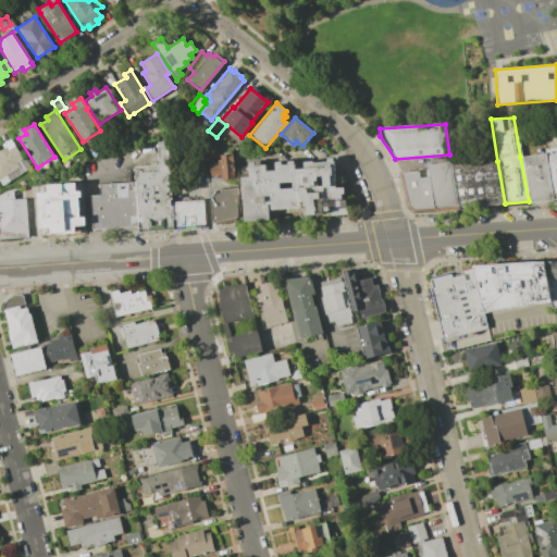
[(0,184),(0,150),(3,148),(0,144),(9,138),(28,168),(1,186),(0,184)]
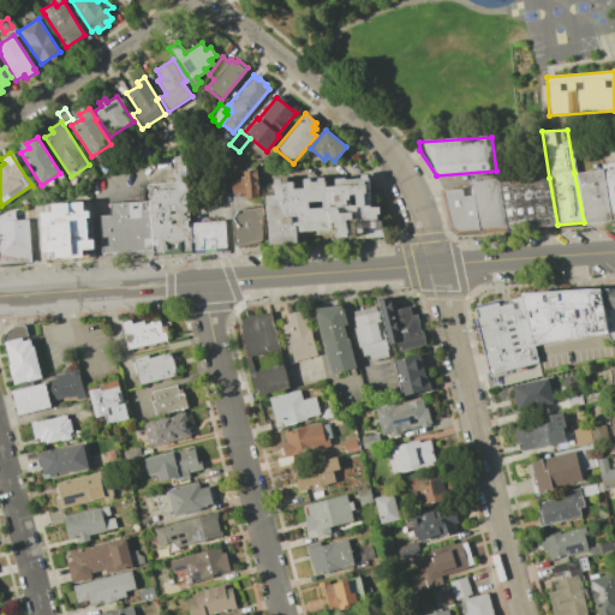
[(193,251),(154,254),(153,249),(149,202),(148,185),(175,183),(174,159),(185,155),(187,183),(191,224),(193,251)]
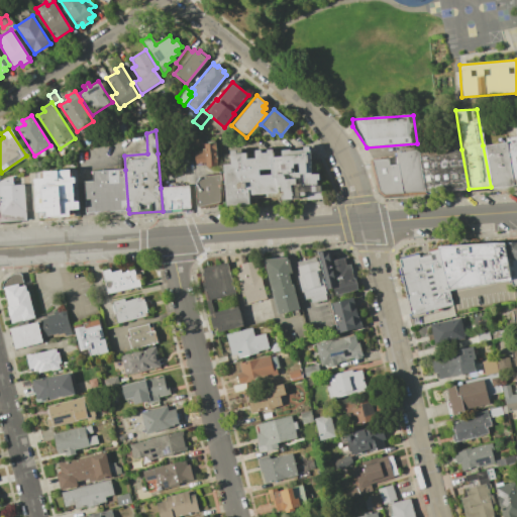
[(516,185),(513,186),(505,141),(504,137),(515,136),(514,131),(516,130),(516,185)]
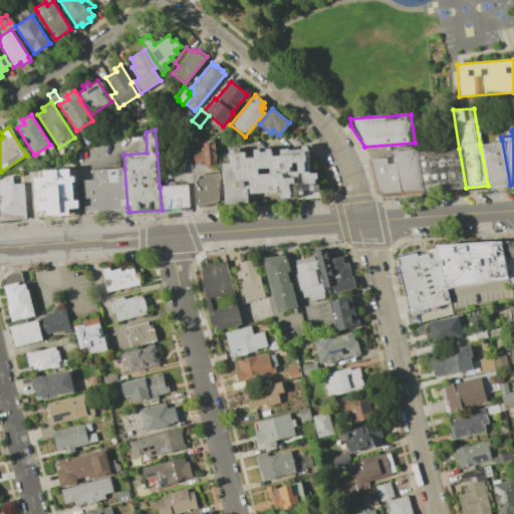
[(510,185),(488,186),(480,145),(502,141),(510,185)]
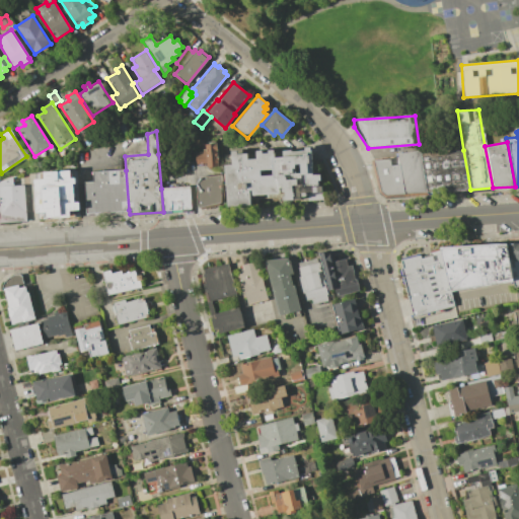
[(201,152),(201,149),(204,148),(204,144),(216,143),(217,166),(206,167),(205,164),(195,164),(194,152),(201,152)]
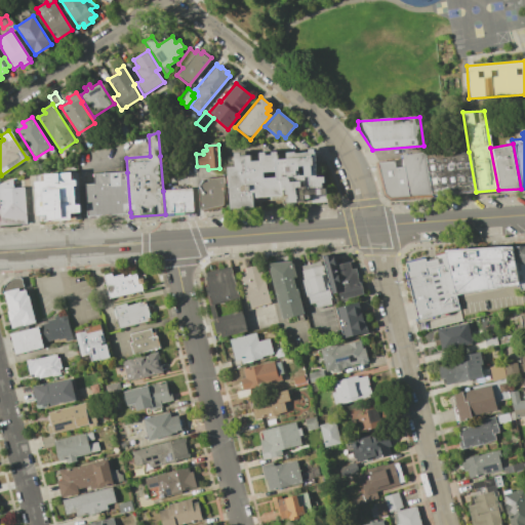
[(229,208),(252,207),(252,200),(285,199),(285,203),(310,202),(310,203),(326,202),(325,195),(325,188),(321,188),(320,183),(323,183),(323,176),(315,176),(313,149),(307,149),(308,152),(293,153),(293,152),(285,152),(285,158),(276,159),(276,151),(270,152),(270,155),(265,155),(265,152),(257,153),(257,160),(249,161),(249,155),(239,155),(239,153),(233,153),(234,166),(227,167),(229,208)]
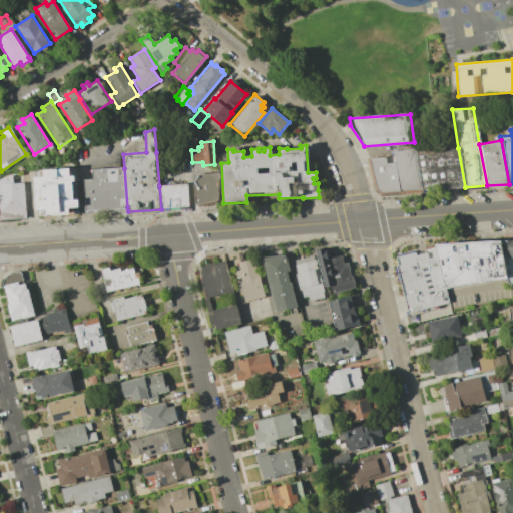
[(421,190),(421,192),(380,195),(374,190),(366,158),(369,158),(384,157),(385,163),(394,162),(392,152),(414,148),(414,151),(421,190)]
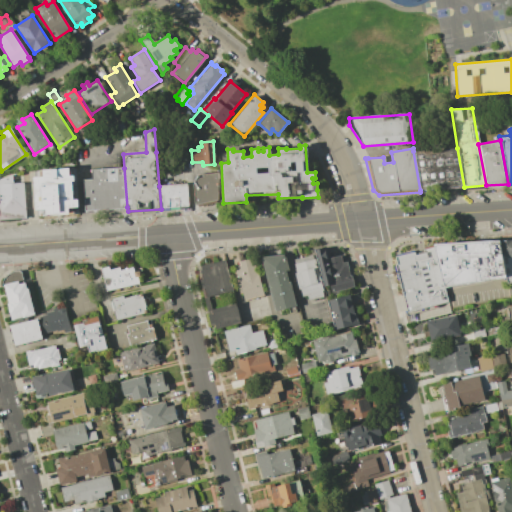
[(464,187),(420,190),(413,151),(457,148),(464,187)]
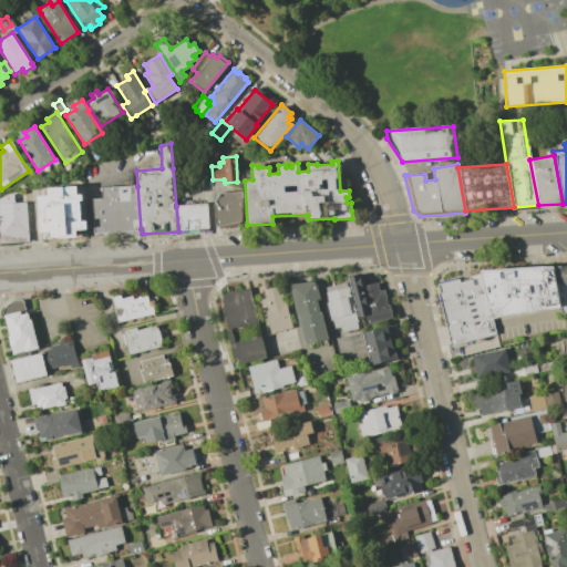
[(81,200),(82,223),(89,222),(89,229),(80,230),(80,237),(42,239),(39,189),(78,187),(83,186),(83,200),(81,200)]
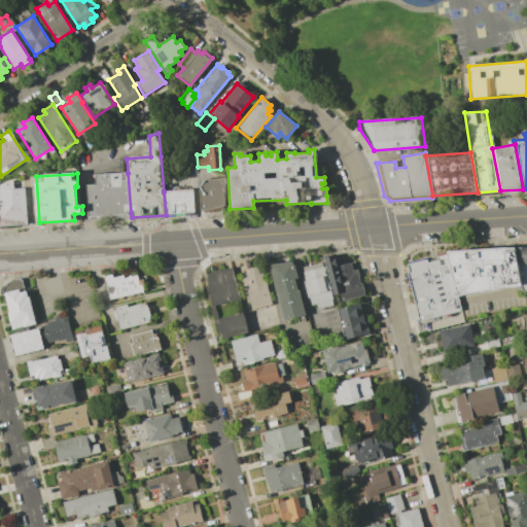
[(131,213),(88,216),(86,186),(96,185),(95,175),(128,173),(131,213)]
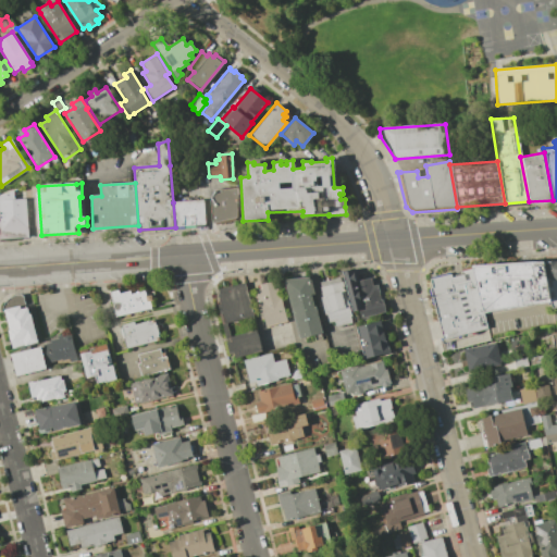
[(212,223),(210,198),(217,189),(237,188),(236,218),(212,223)]
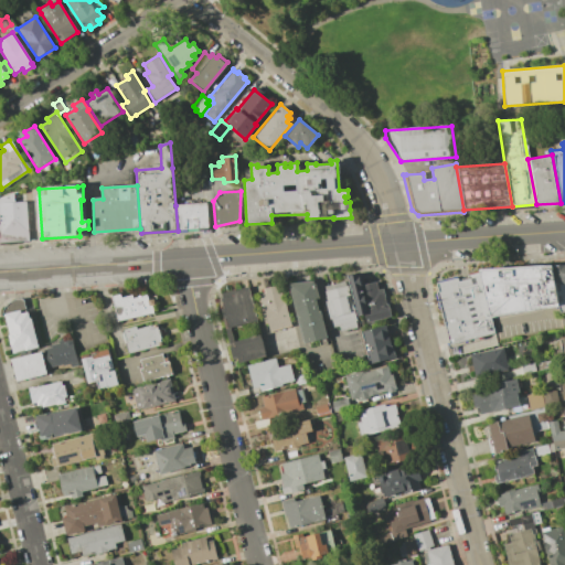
[(0,242),(29,241),(27,202),(14,203),(14,194),(0,199),(0,242)]
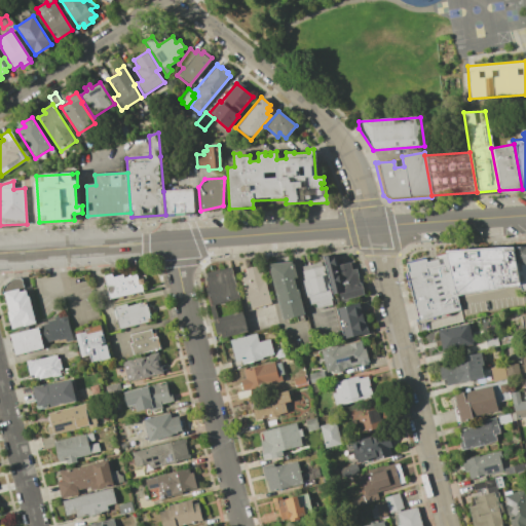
[(165,215),(163,191),(192,189),(193,213),(165,215)]
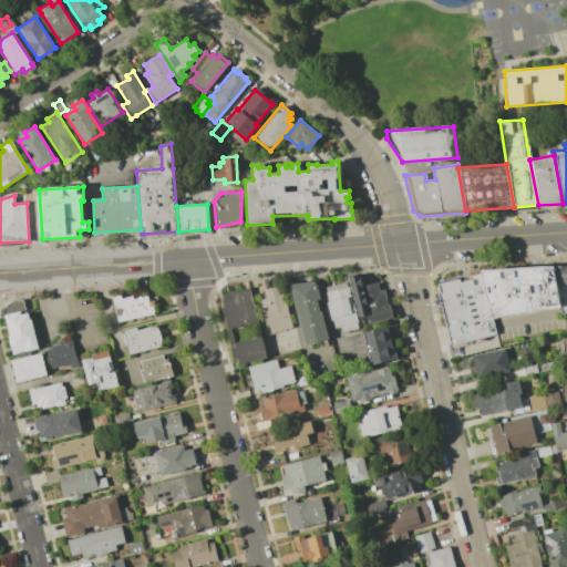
[(553,266),(566,265),(566,312),(560,313),(559,307),(553,266)]
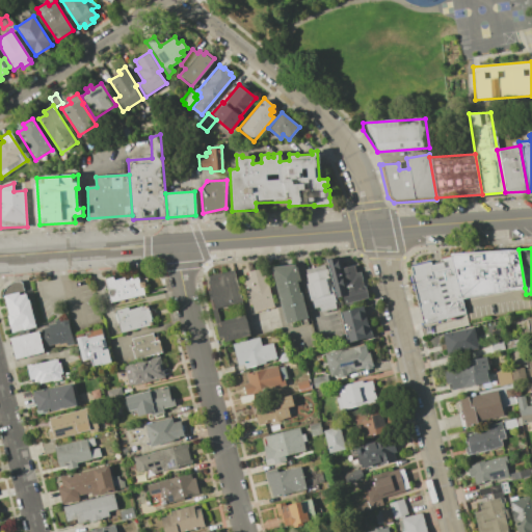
[(525,288),(461,299),(450,256),(450,254),(519,249),(525,288)]
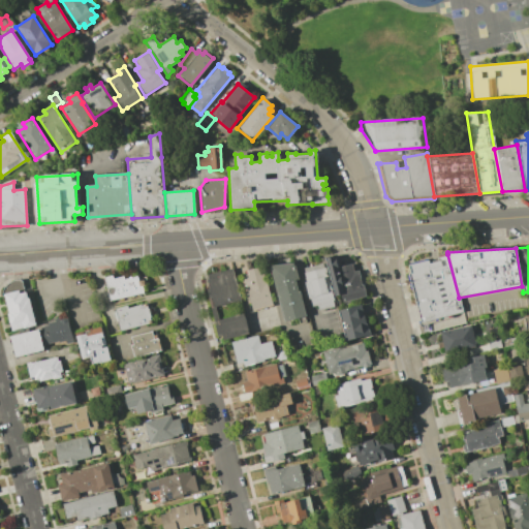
[(407,265),(427,259),(428,263),(437,261),(436,257),(447,254),(459,298),(462,312),(419,322),(407,273),(409,273),(407,265)]
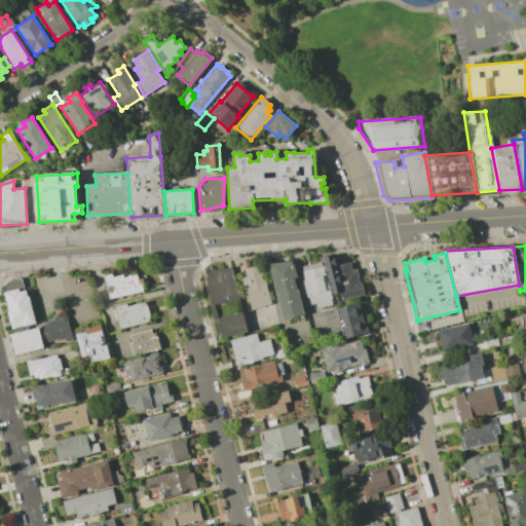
[(335,302),(325,257),(335,255),(337,265),(351,262),(353,269),(357,268),(361,283),(364,283),(366,294),(335,302)]
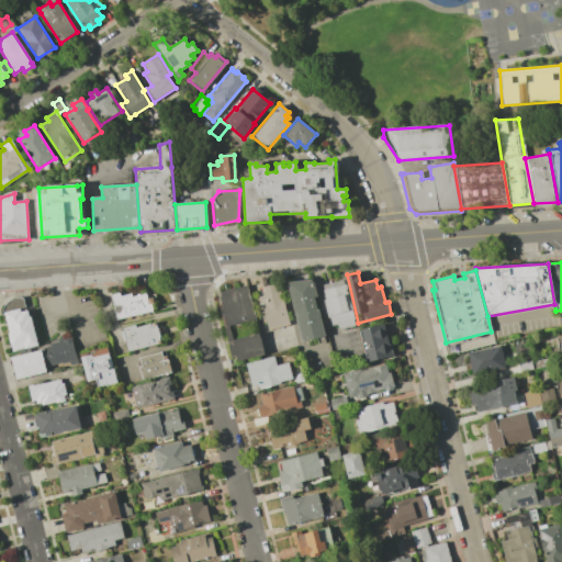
[(323,285),(325,290),(323,290),(325,299),(323,300),(328,318),(330,317),(332,325),(337,324),(338,329),(356,326),(345,279),(323,285)]
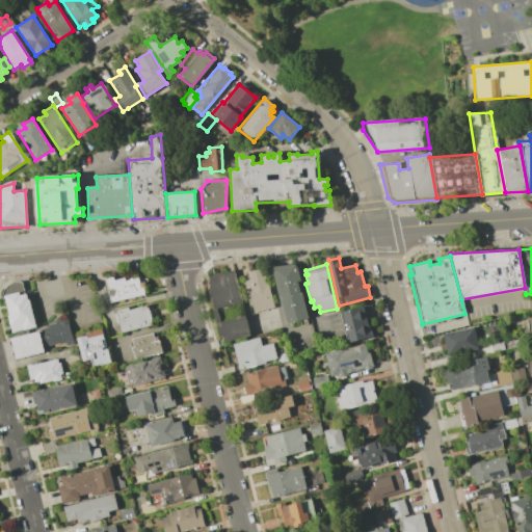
[(272,266),(295,265),(308,317),(287,323),(272,266)]
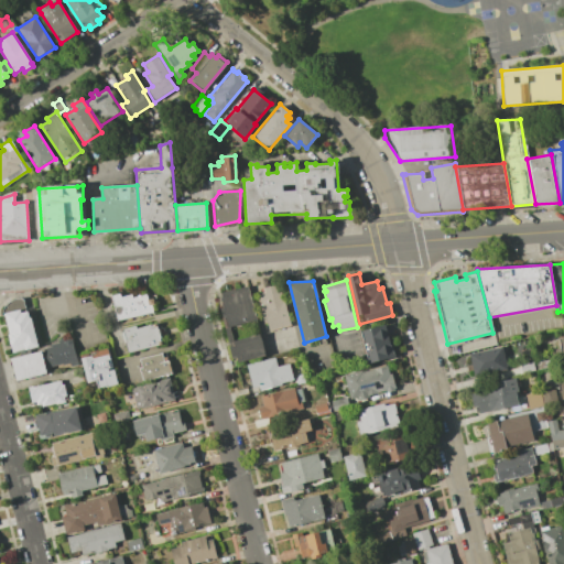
[(258,294),(266,292),(264,288),(280,283),(291,325),(270,331),(268,323),(266,324),(258,294)]
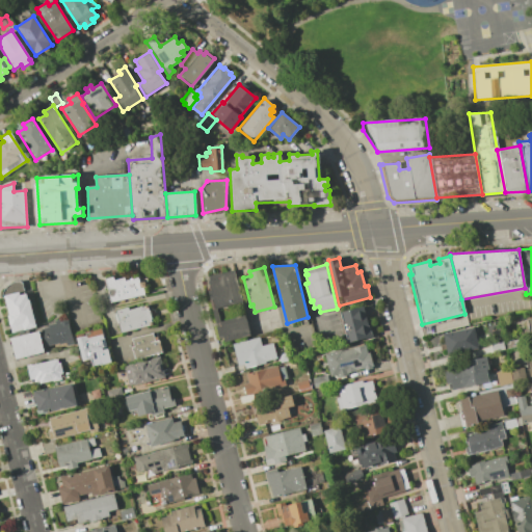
[(235,269),(204,277),(220,343),(250,335),(246,315),(220,322),(216,309),(243,301),(235,269)]
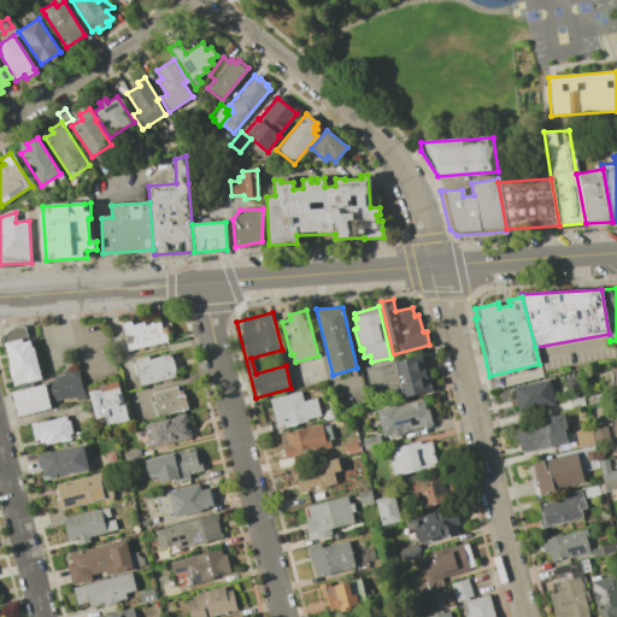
[(121,323),(128,350),(166,340),(163,325),(160,325),(159,321),(145,323),(144,321),(133,323),(131,319),(121,323)]
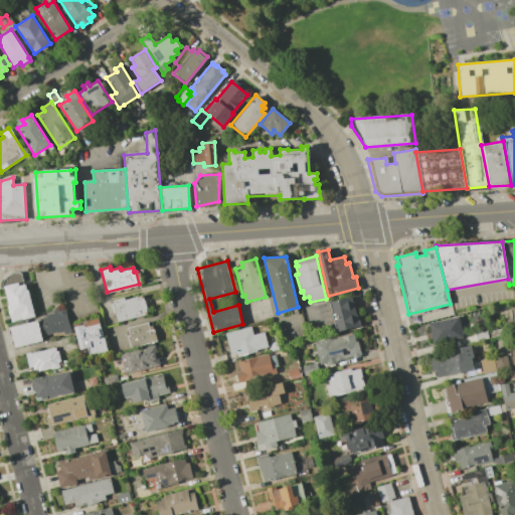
[(34,318),(25,285),(22,286),(19,271),(11,273),(5,276),(1,281),(1,288),(11,324),(34,318)]
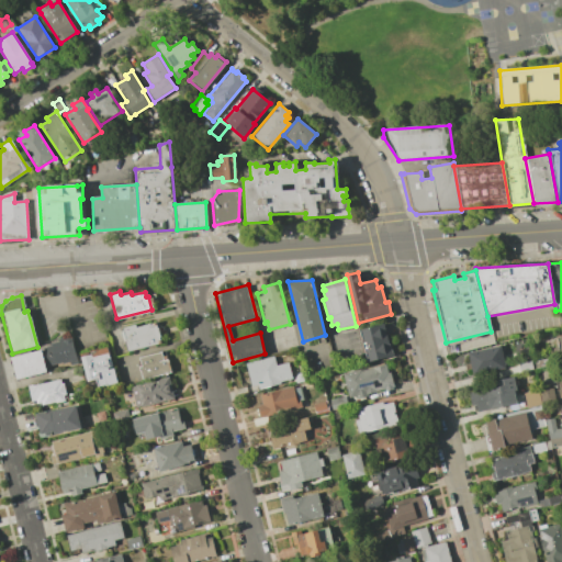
[(127,351),(121,327),(135,324),(135,326),(156,321),(161,343),(127,351)]
